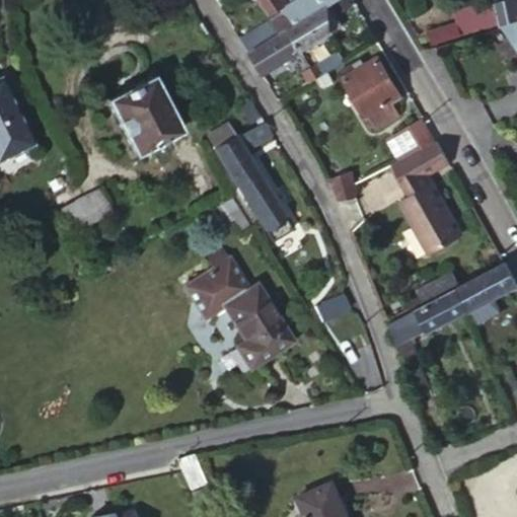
[(259,0),(272,19),(279,14),(277,10),(289,2),(287,0),(259,0)]
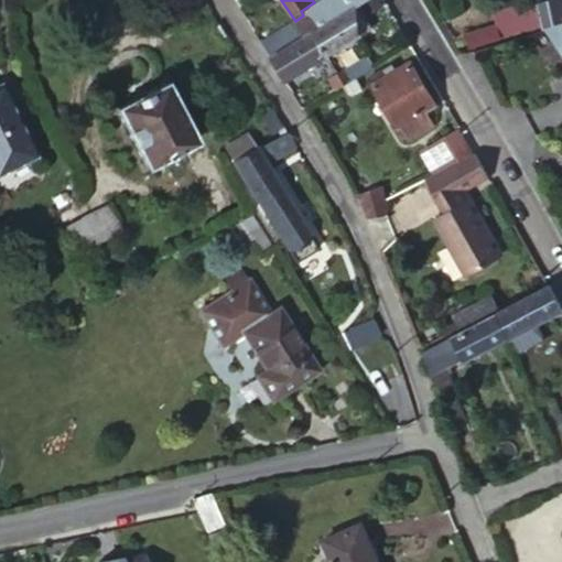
[(357,4),(364,0),(312,0),(314,2),(301,11),(303,15),(307,23),(316,18),(321,26),(334,19),(357,4)]
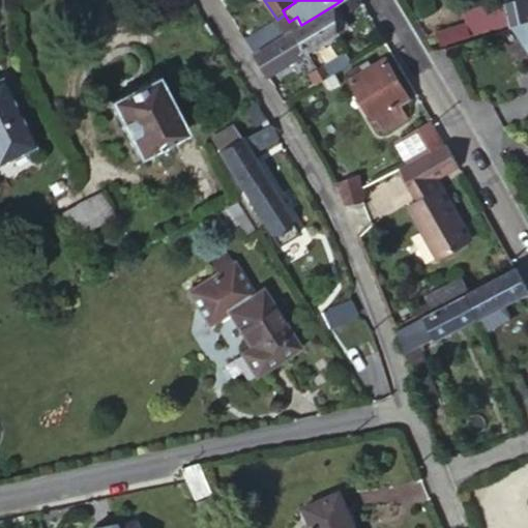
[(527,0),(505,0),(508,10),(511,22),(527,17),(527,0)]
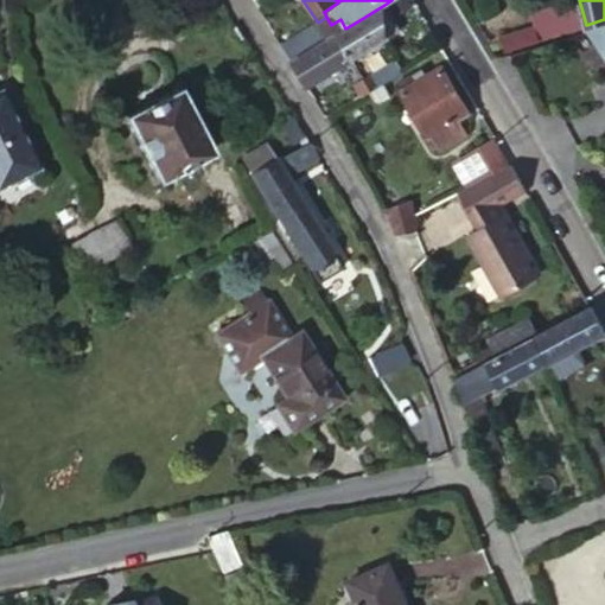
[(400,30),(384,5),(360,20),(345,29),(338,33),(352,58),(360,53),(400,30)]
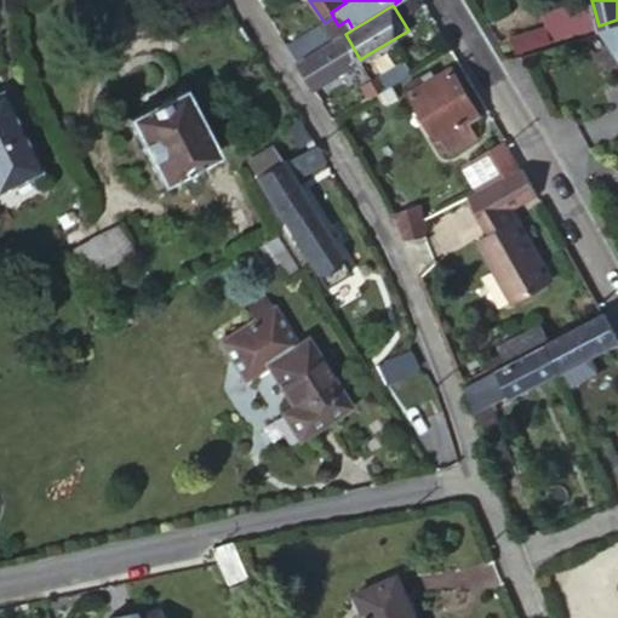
[(561,40),(581,34),(574,12),(548,19),(547,17),(533,21),(536,29),(503,39),(508,55),(561,40)]
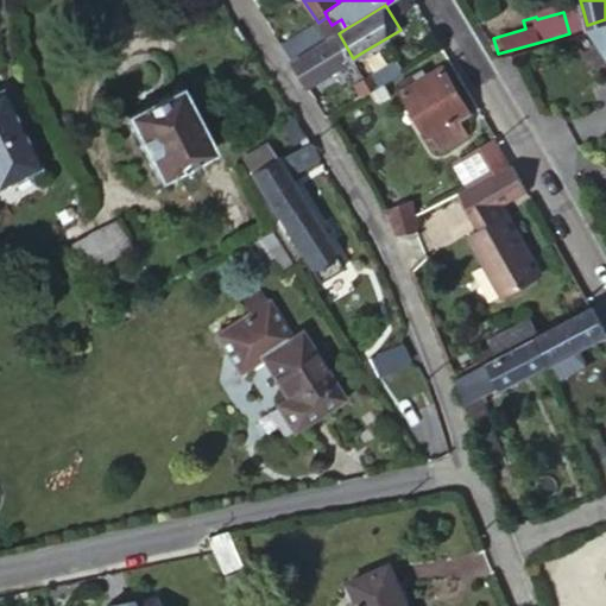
[(575,14),(579,26),(587,25),(584,12),(575,14)]
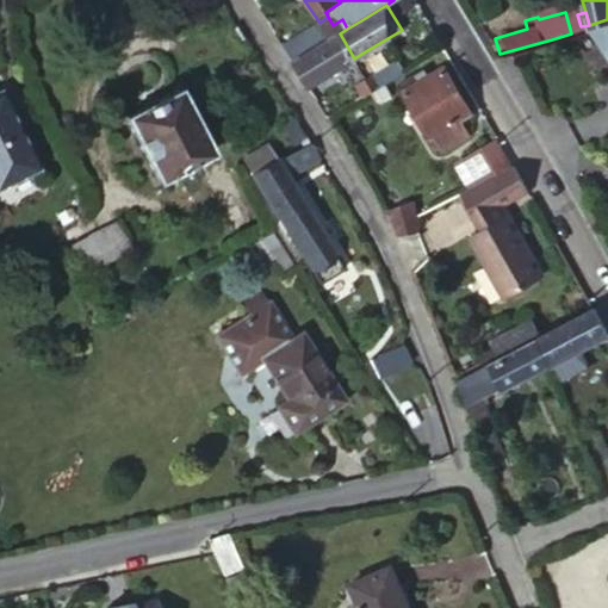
[(329,39),(340,33),(347,29),(342,19),(333,25),(328,17),(320,23),(329,39)]
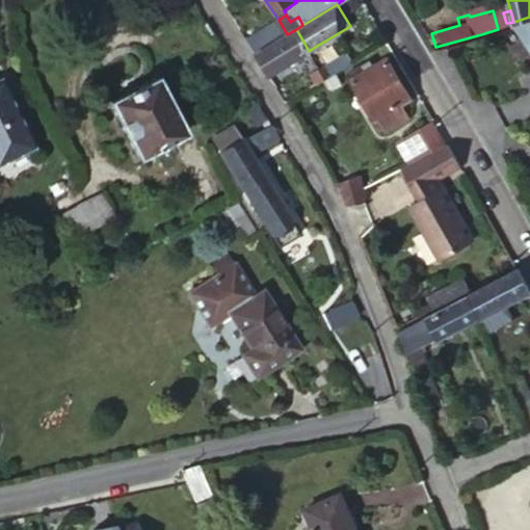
[(260,52),(281,38),(273,25),(252,40),(260,52)]
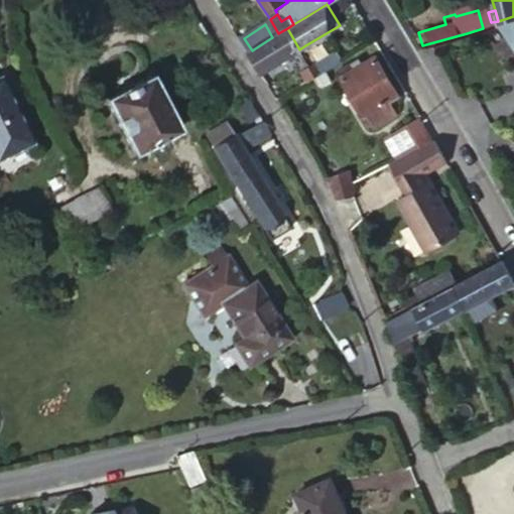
[(513,26),(497,31),(513,54),(513,26)]
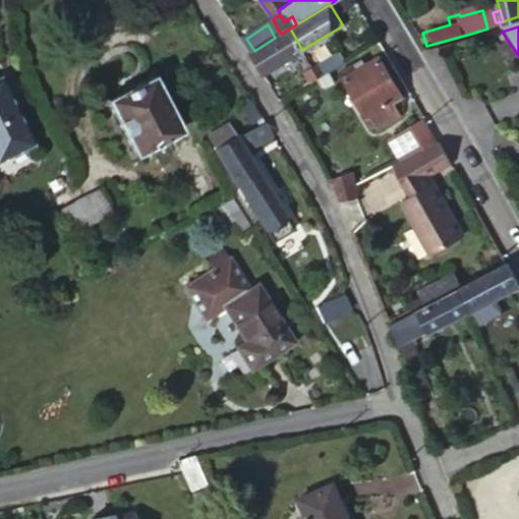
[(254,51),(251,53),(260,65),(265,73),(302,50),(290,29),(281,34),(275,38),(254,51)]
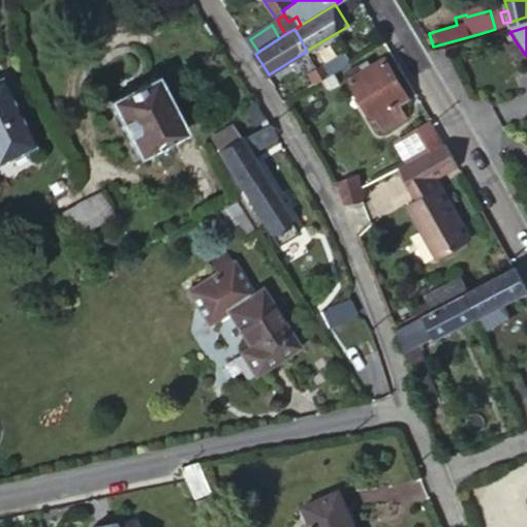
[(347,51),(317,68),(323,79),(327,78),(352,61),(347,51)]
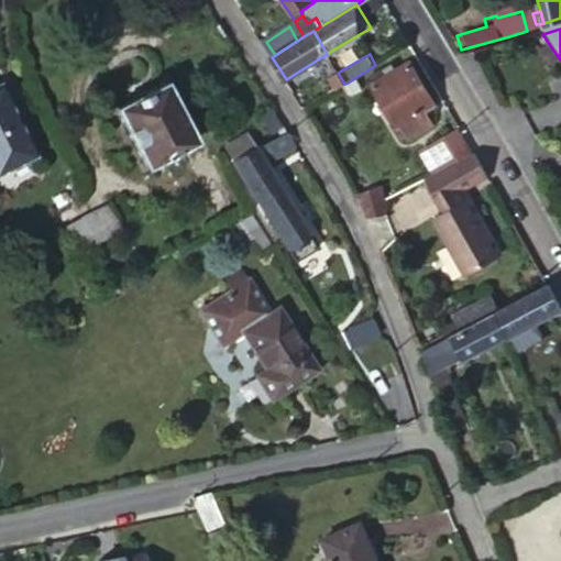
[(427,113),(438,107),(411,64),(399,70),(396,66),(387,70),(391,77),(373,86),(397,129),(402,127),(408,138),(433,124),(427,113)]
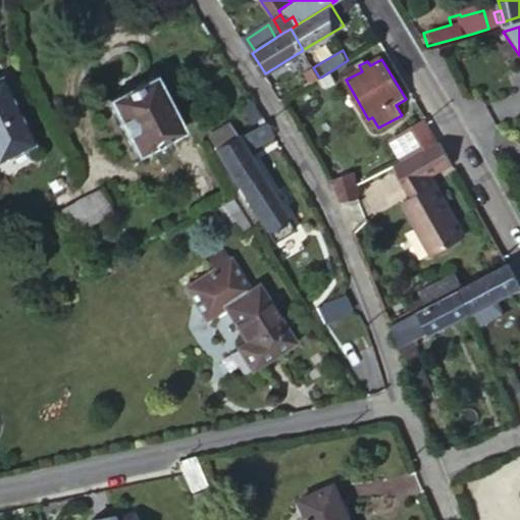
[(313,67),(309,69),(307,67),(298,71),(306,86),(319,78),(313,67)]
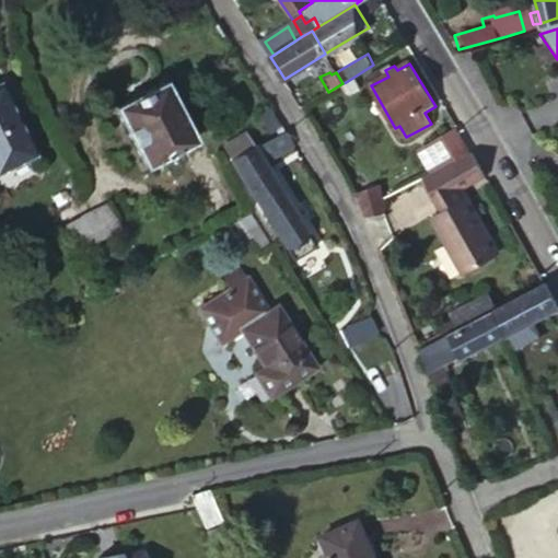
[(144,167),(196,142),(164,83),(114,109),(144,167)]
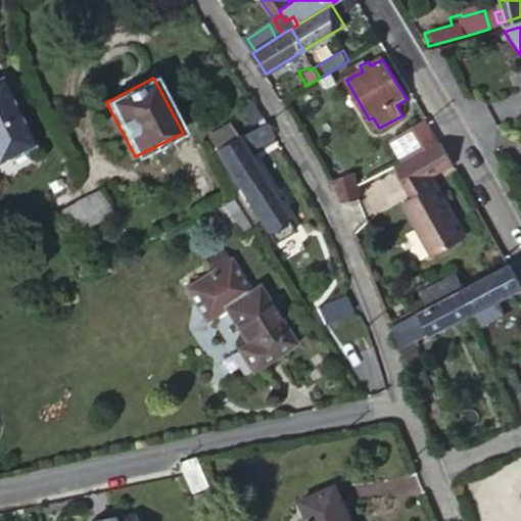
[(0,168),(36,150),(3,82),(0,83),(0,168)]
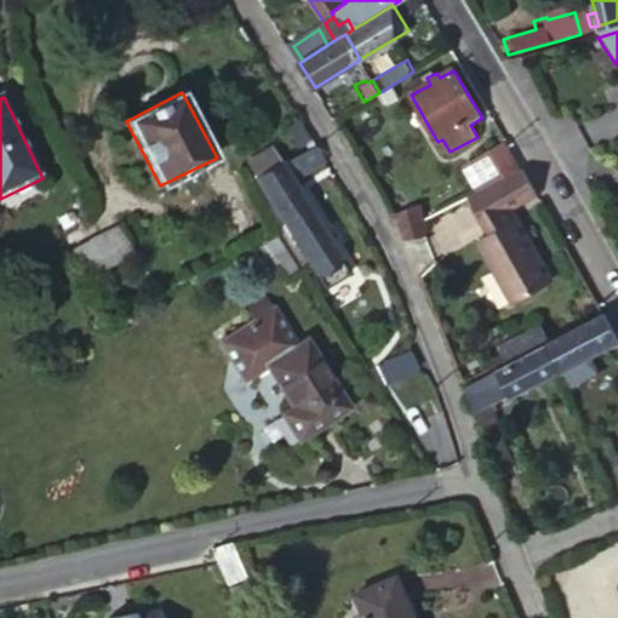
[(314,147),(299,121),(285,130),(301,155),(314,147)]
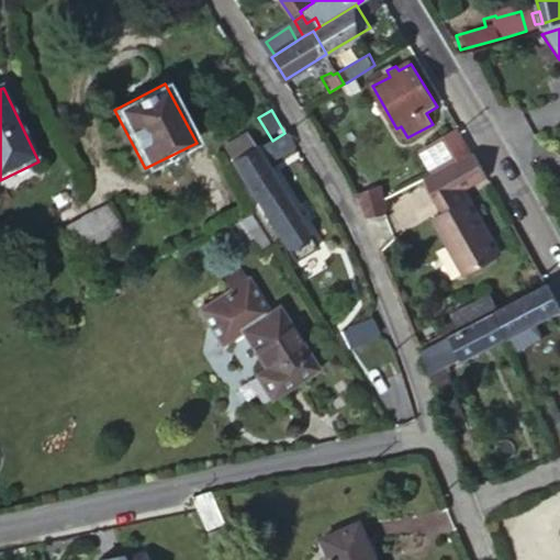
[(439,174),(471,156),(458,132),(426,148),(439,174)]
